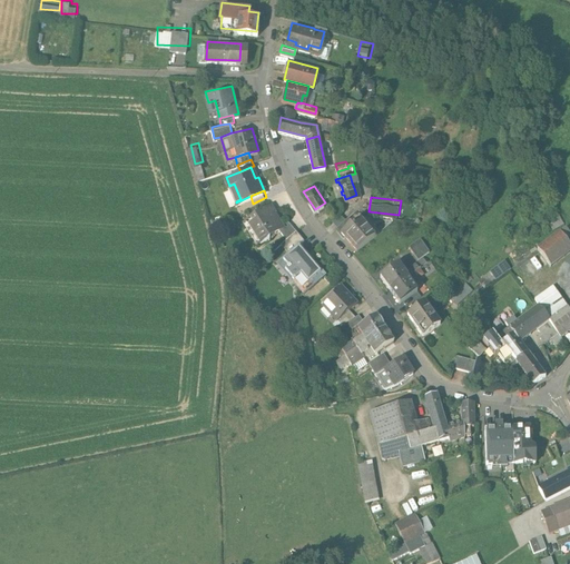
[(338,198),(331,201),(335,214),(343,208),(340,200),(338,198)]
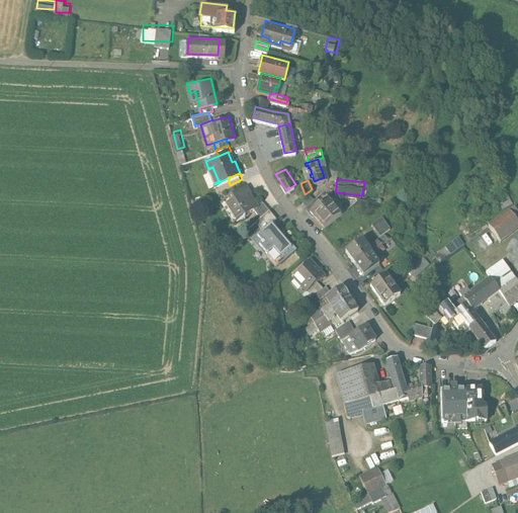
[(246,183),(228,195),(230,198),(226,201),(236,219),(245,212),(244,211),(252,206),(255,204),(247,192),(250,190),(246,183)]
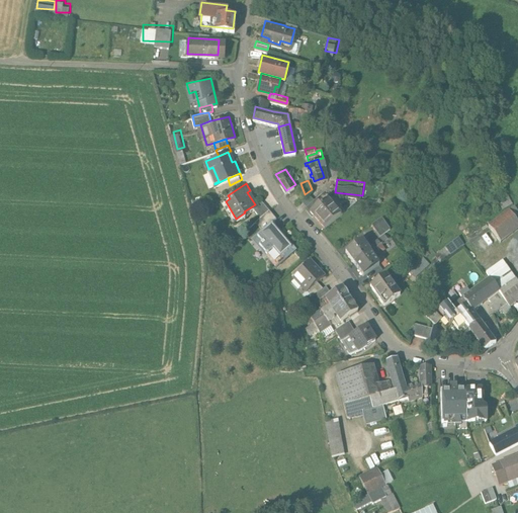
[(315,196),(306,204),(310,209),(320,201),(315,196)]
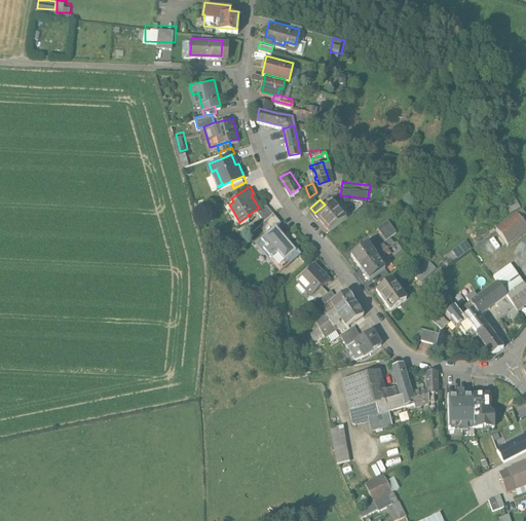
[(326,206),(325,205),(314,213),(318,216),(330,229),(344,216),(337,208),(338,208),(332,200),(326,206)]
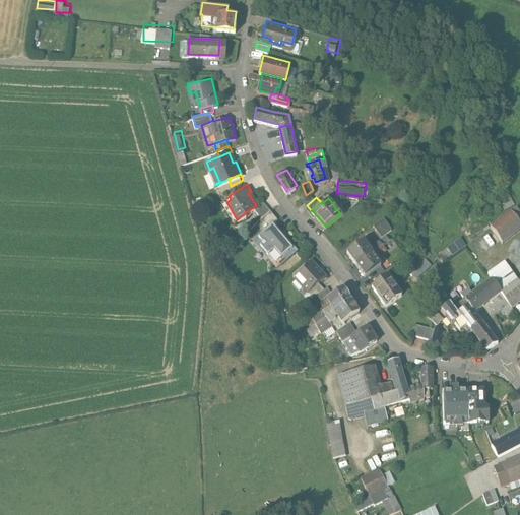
[(263,199),(256,205),(253,207),(261,215),(270,208),(263,199)]
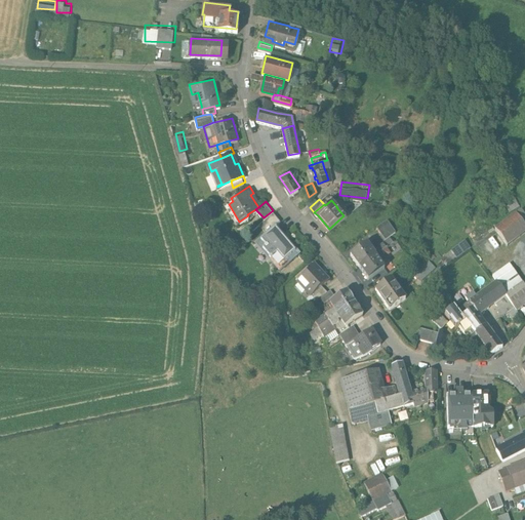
[(280,218),(273,210),(264,217),(263,218),(269,227),(274,223),(275,223),(280,218)]
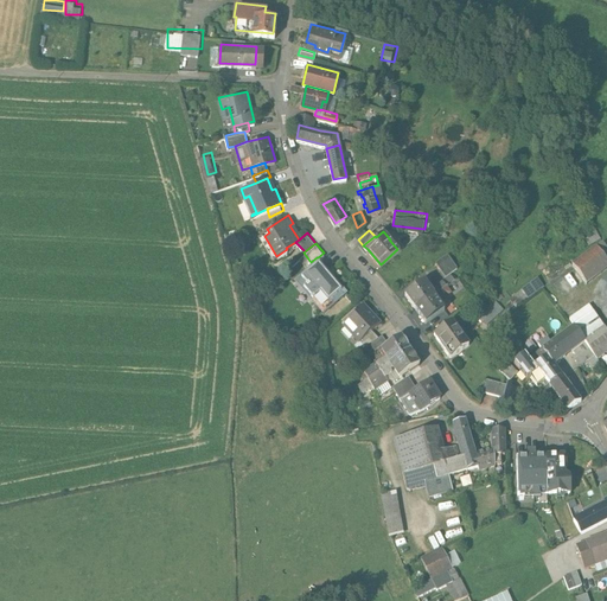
[(606,259),(595,244),(572,262),(587,281),(606,264),(606,259)]
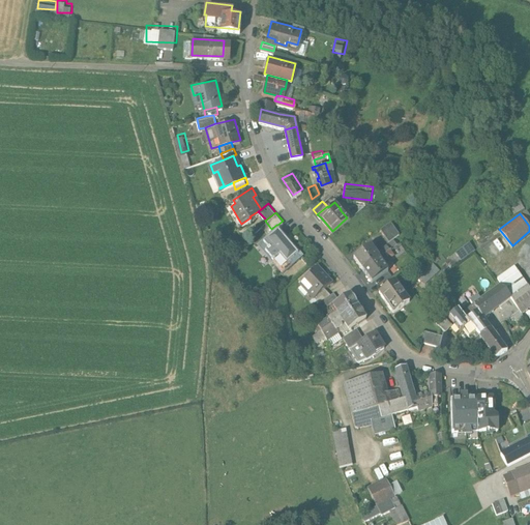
[(390,220),(381,227),(389,238),(399,231),(390,220)]
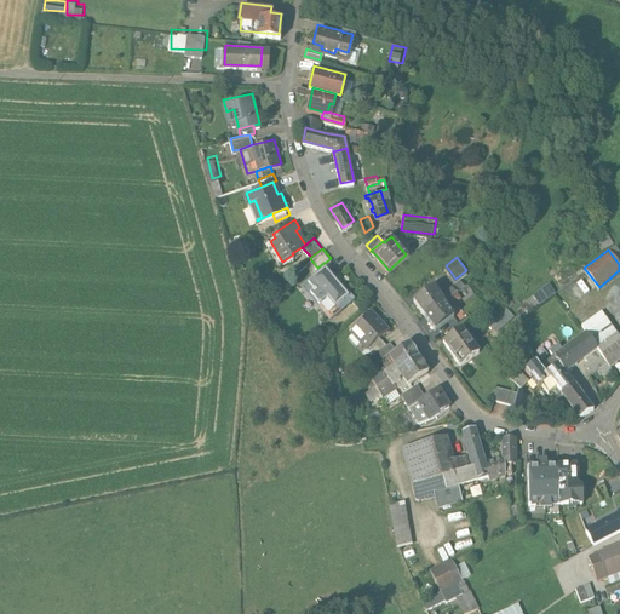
[(317,268),(305,277),(313,287),(310,290),(331,314),(351,296),(342,283),(343,281),(342,280),(342,279),(340,279),(339,277),(338,277),(337,279),(325,263),(323,263),(317,268)]
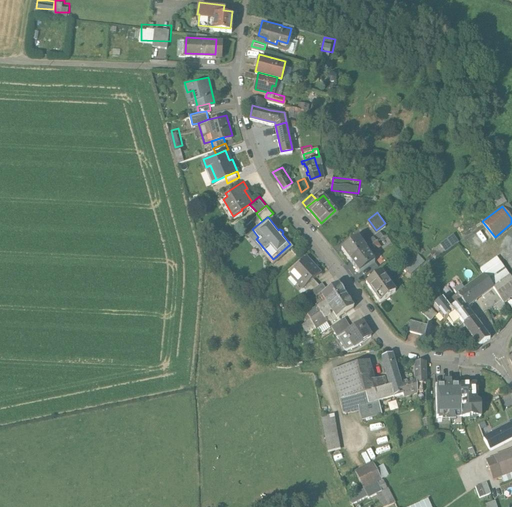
[(380,229),(363,241),(366,246),(372,242),(383,234),(380,229)]
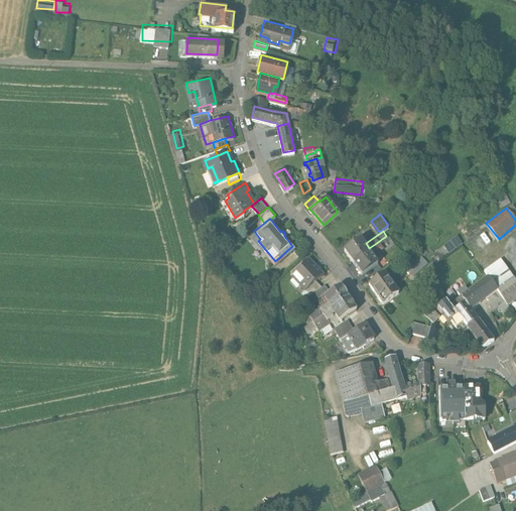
[(433,248),(438,255),(464,239),(460,232),(433,248)]
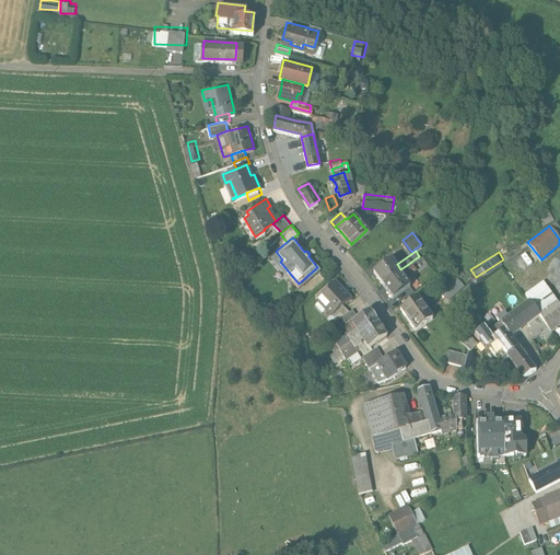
[(391,256),(374,269),(384,282),(400,269),(397,264),(391,256)]
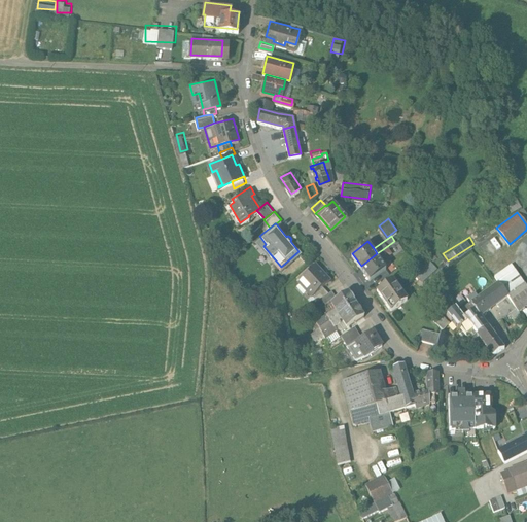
[(377,253),(361,266),(370,277),(386,266),(380,256),(385,252),(383,249),(377,253)]
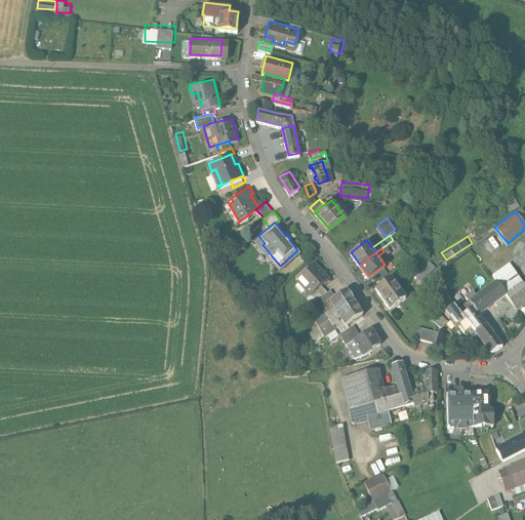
[(433,267),(427,260),(419,266),(426,273),(433,267)]
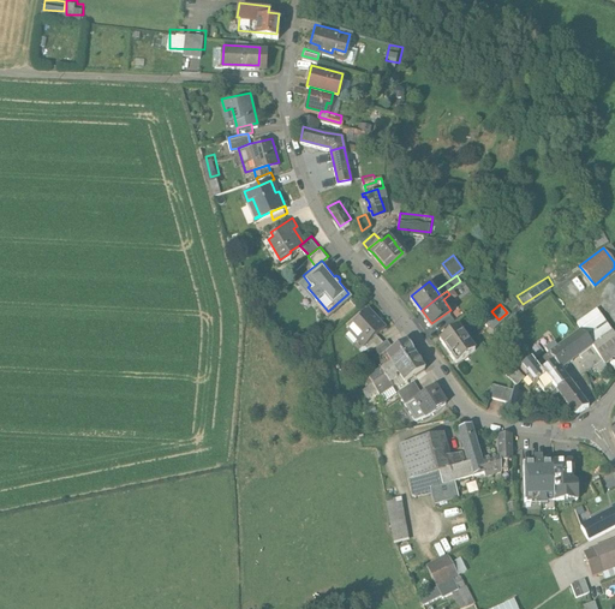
[(366,305),(360,312),(362,314),(350,324),(364,342),(365,342),(376,332),(384,324),(366,305)]
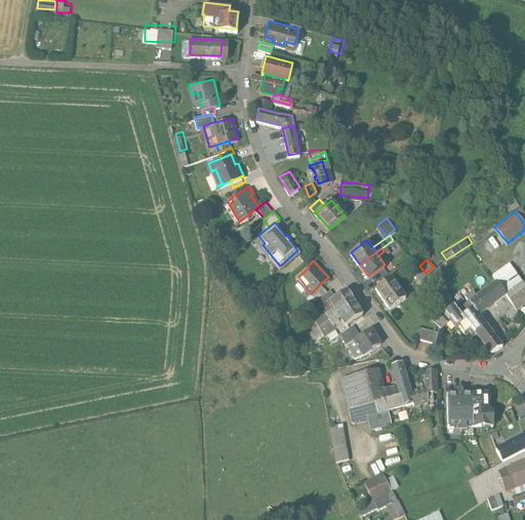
[(513,267),(486,287),(485,285),(482,287),(483,289),(479,292),(488,305),(506,292),(515,286),(517,284),(523,280),(513,267)]
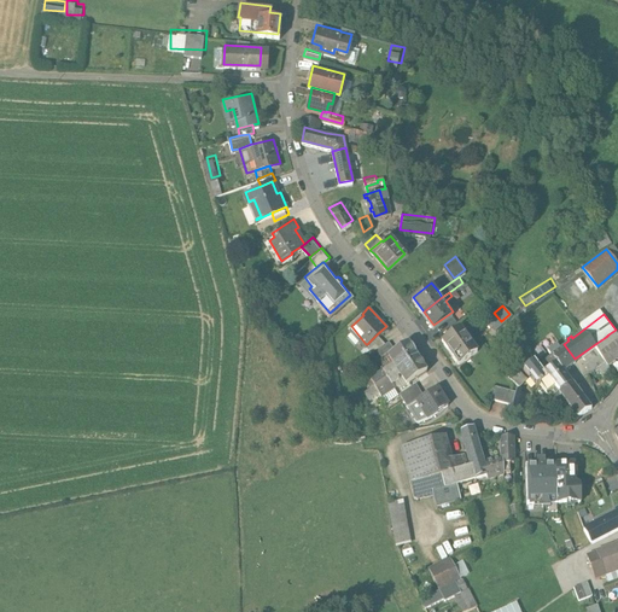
[(461,325),(443,337),(459,361),(478,348),(461,325)]
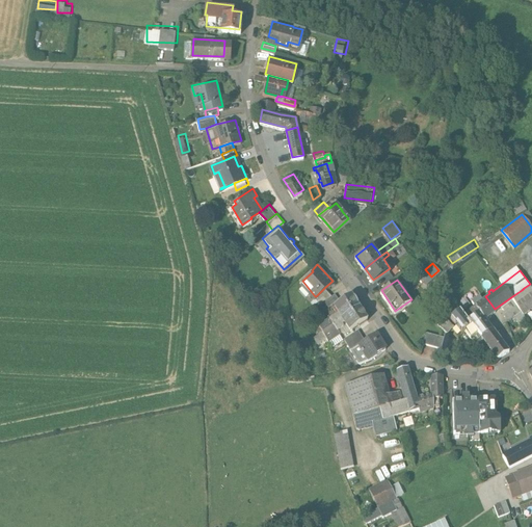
[(435,281),(430,286),(433,290),(440,285),(435,281)]
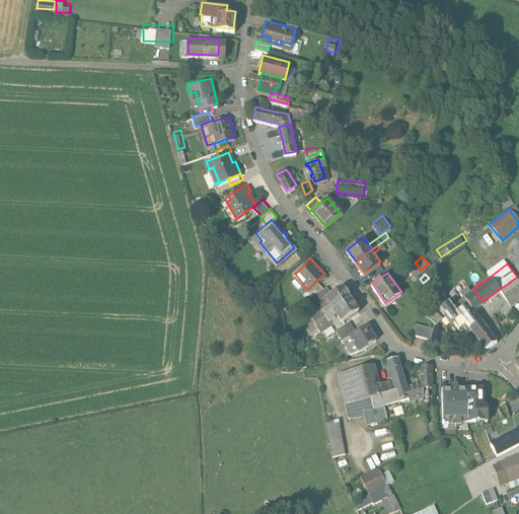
[(317,280),(308,289),(307,289),(306,290),(311,294),(317,290),(323,286),(317,280)]
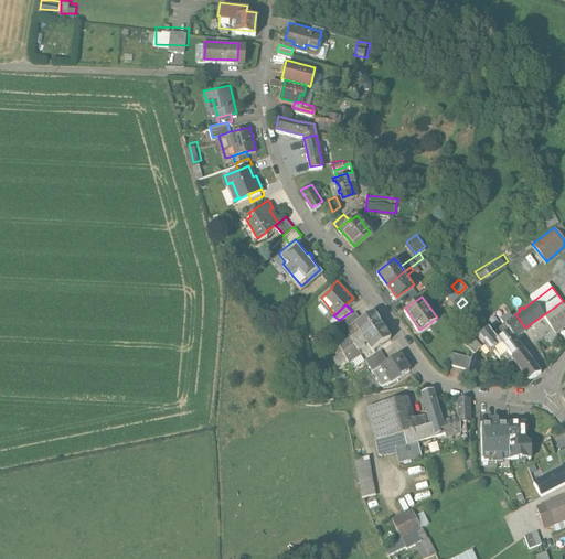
[(554,308),(544,314),(544,315),(548,322),(560,314),(556,311),(554,308)]
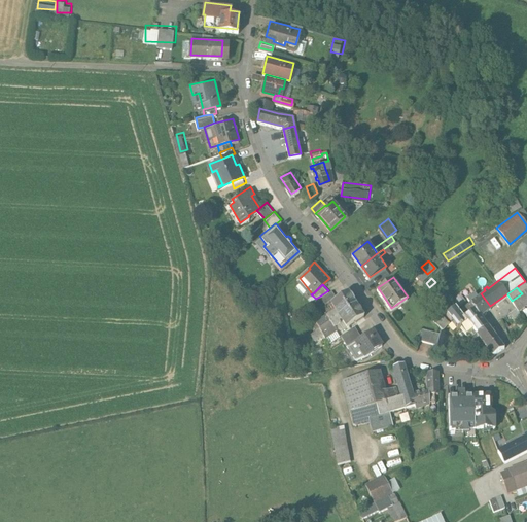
[(328,290),(322,294),(326,300),(336,293),(332,288),(328,290)]
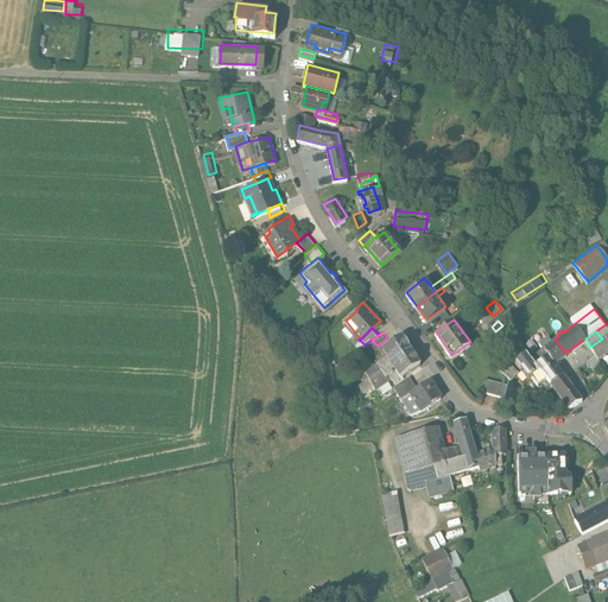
[(401,334),(382,347),(384,347),(381,348),(385,353),(386,352),(388,355),(379,361),(382,367),(411,348),(401,334)]
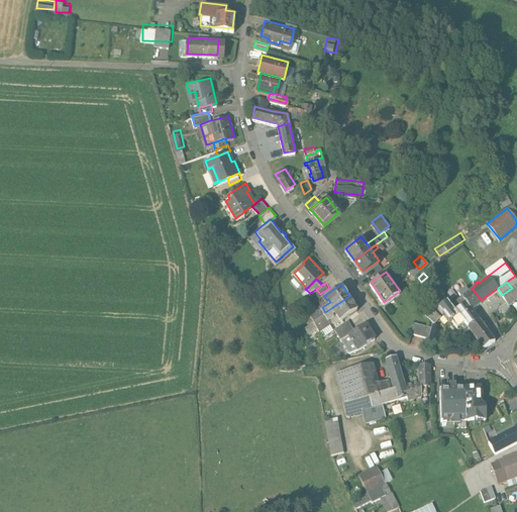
[(472,288),(449,304),(454,310),(467,302),(471,308),(481,300),(472,288)]
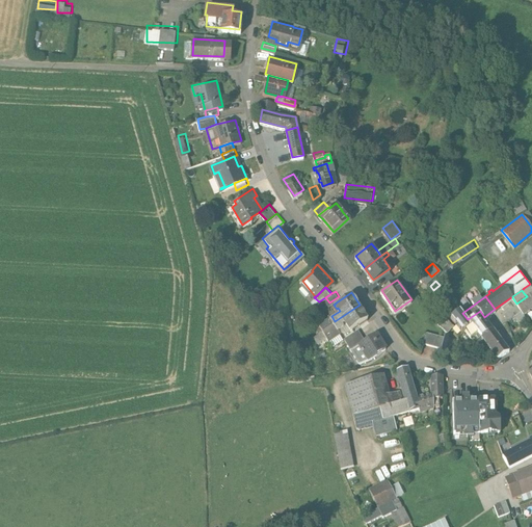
[(512,297),(502,307),(506,311),(504,313),(508,318),(510,317),(521,310),(516,304),(512,297)]
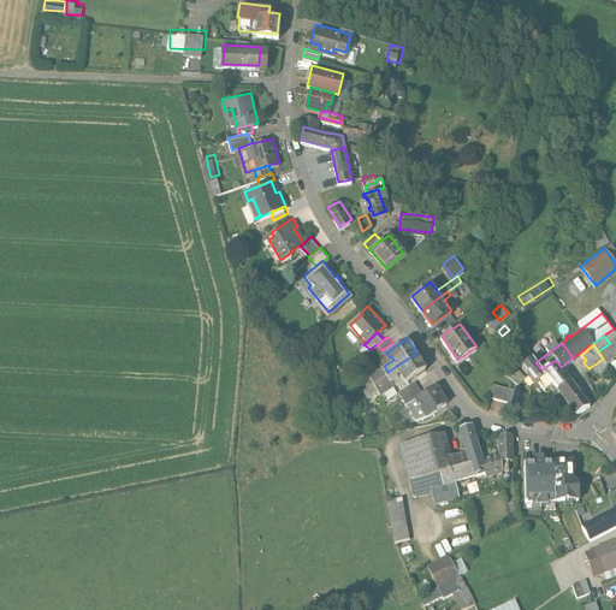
[(416,353),(388,372),(392,379),(397,375),(396,373),(401,369),(407,379),(426,367),(416,353)]
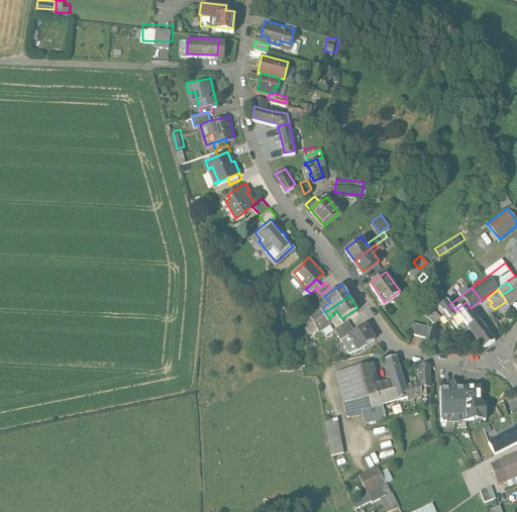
[(467,302),(454,310),(449,304),(446,299),(437,307),(449,322),(452,320),(460,331),(468,325),(479,318),(471,308),(467,302)]
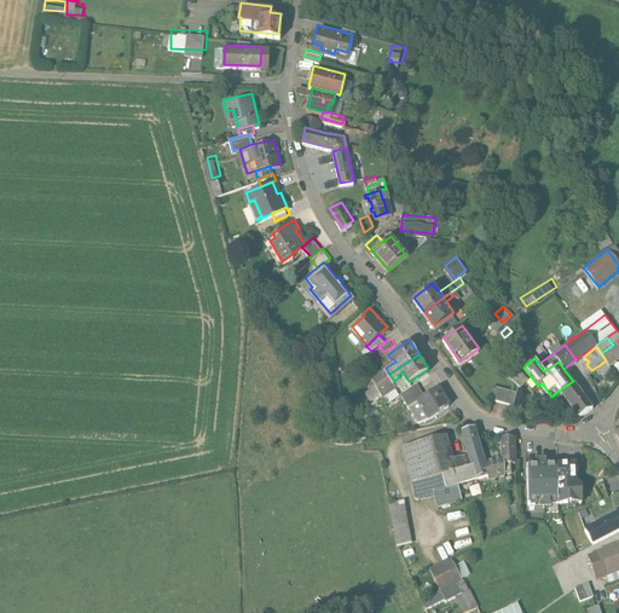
[(513,362),(505,369),(513,377),(520,385),(527,377),(513,362)]
